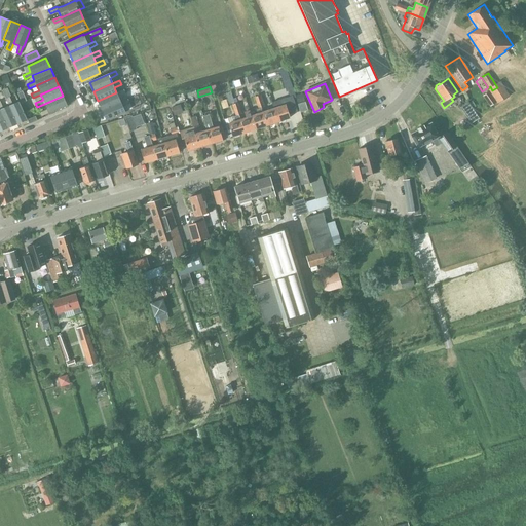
[(98,101),(102,111),(120,102),(118,97),(125,94),(123,89),(116,92),(98,101)]
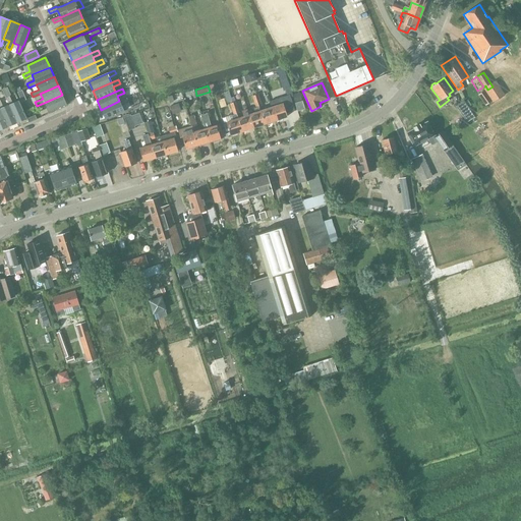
[(486,104),(489,101),(482,92),(479,94),(486,104)]
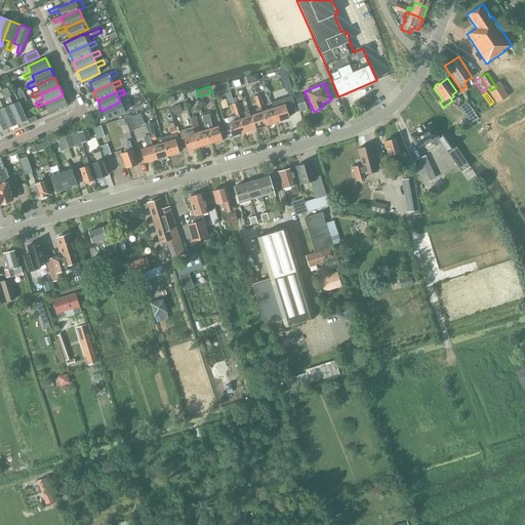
[(63,95),(44,104),(47,109),(39,113),(41,116),(48,113),(67,106),(63,95)]
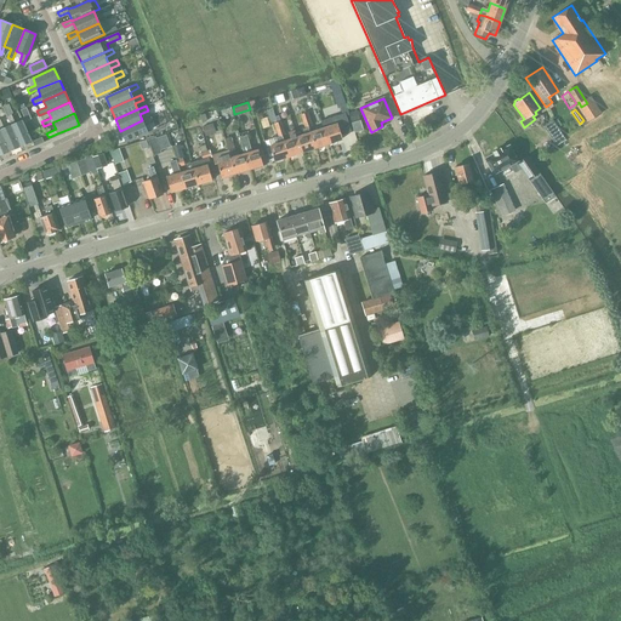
[(320,120),(322,123),(323,129),(329,143),(342,138),(341,135),(351,132),(345,113),(320,120)]
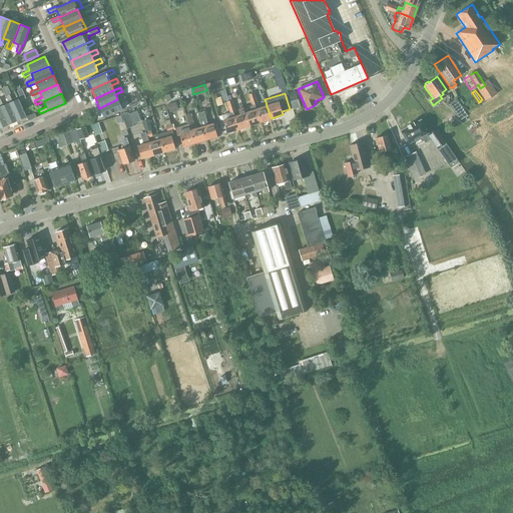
[(5,96),(8,103),(16,121),(26,116),(18,99),(12,101),(9,94),(5,96)]
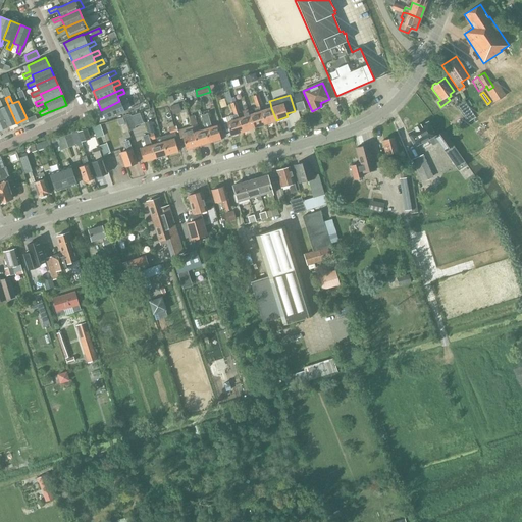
[(119,101),(101,110),(105,119),(123,111),(121,105),(128,102),(126,98),(119,101)]
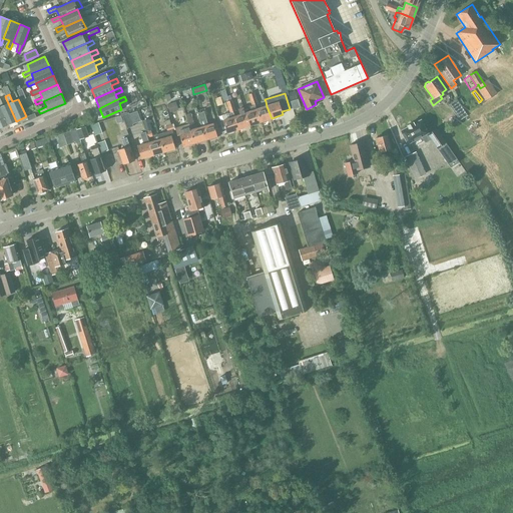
[(0,108),(7,125),(16,121),(8,103),(3,105),(0,98),(0,108)]
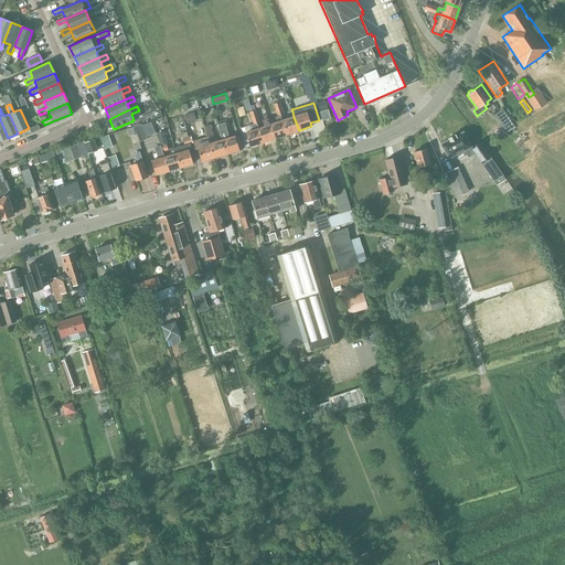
[(276,123),(269,125),(275,138),(287,135),(283,120),(280,115),(284,115),(281,108),(275,110),(277,116),(275,117),(276,123)]
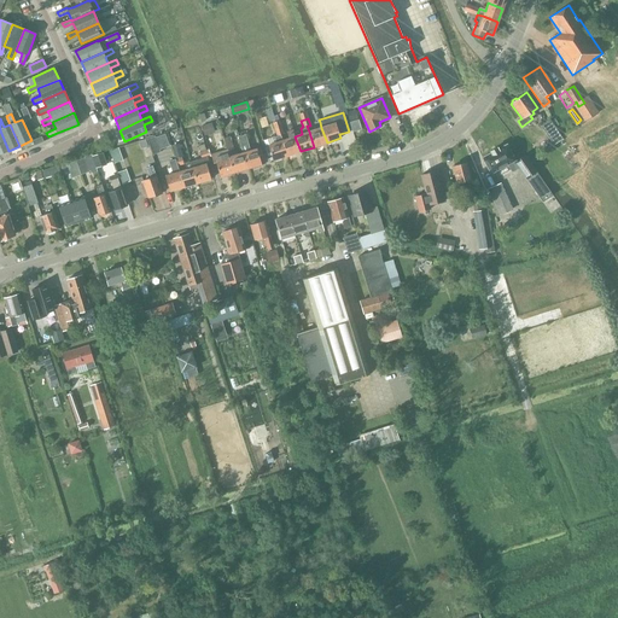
[(349,122),(353,132),(361,129),(359,120),(349,122)]
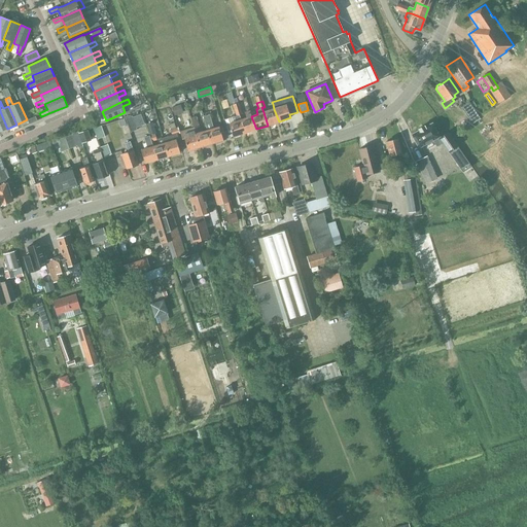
[(461,107),(468,118),(477,113),(468,102),(461,107)]
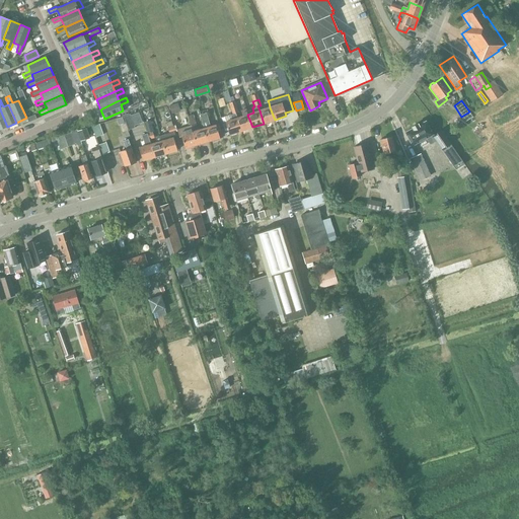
[(266,108),(260,110),(264,124),(275,120),(270,107),(269,102),(264,104),(266,108)]
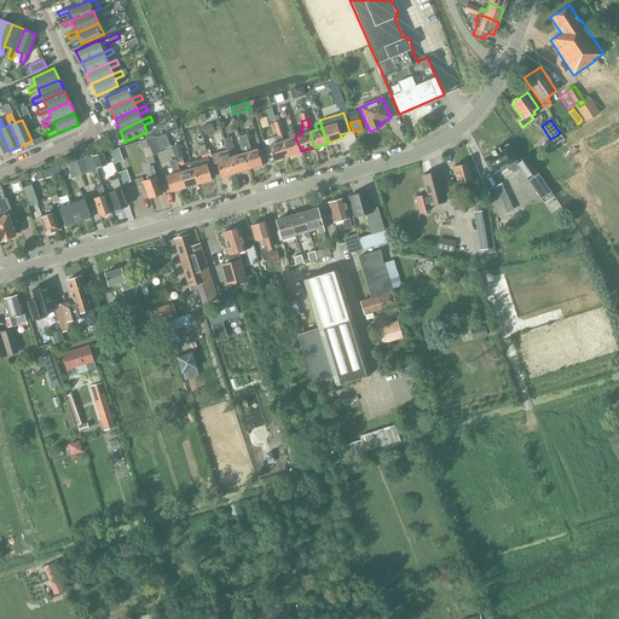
[(202,126),(204,136),(215,133),(213,123),(202,126)]
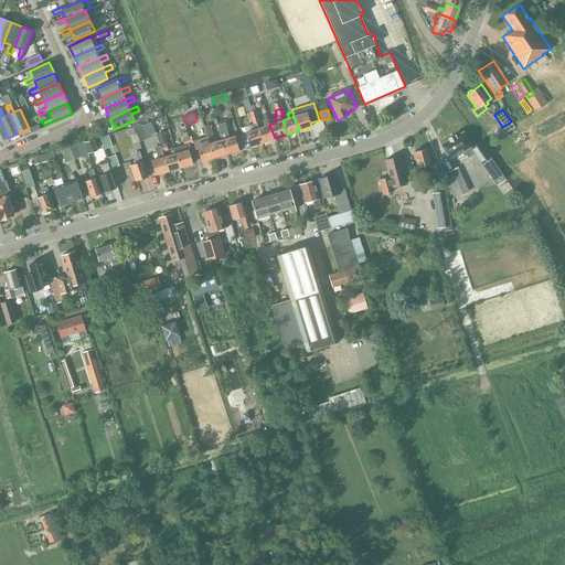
[(264,127),(257,129),(262,142),(275,138),(269,125),(268,118),(263,120),(264,127)]
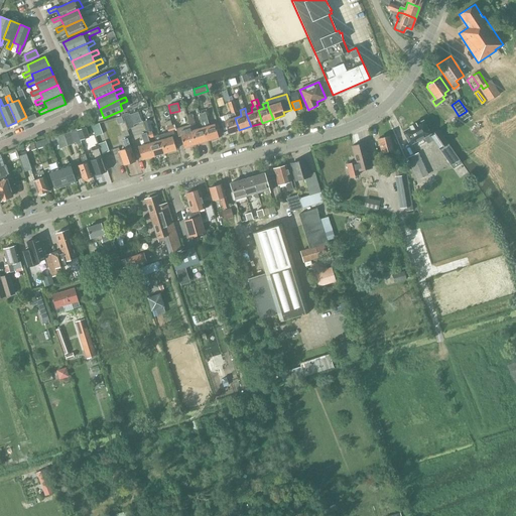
[(122,116),(127,129),(134,127),(129,114),(122,116)]
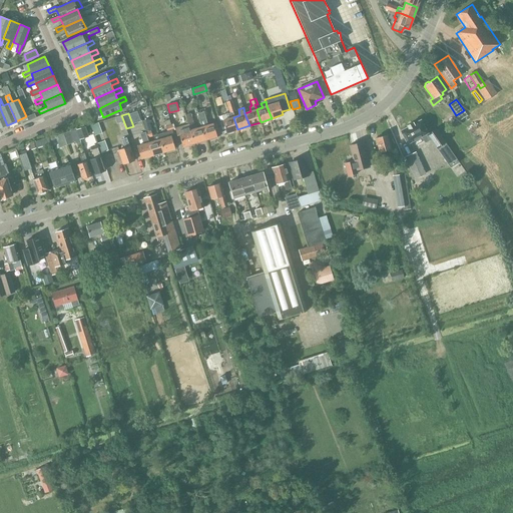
[(185,115),(188,124),(194,143),(205,139),(201,127),(195,128),(190,113),(185,115)]
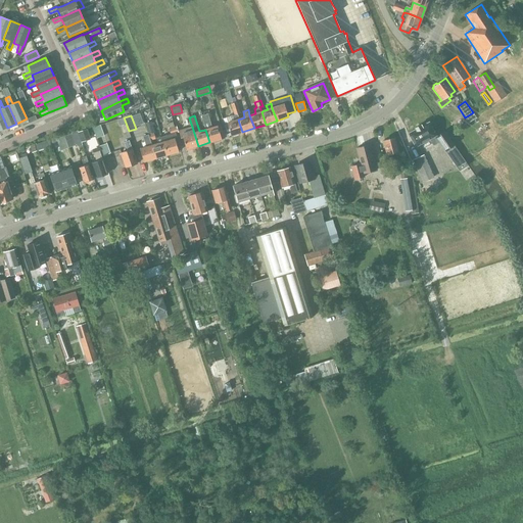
[(202,119),(205,130),(209,142),(215,141),(215,142),(221,141),(221,139),(221,137),(224,136),(221,126),(218,126),(210,128),(207,117),(202,119)]
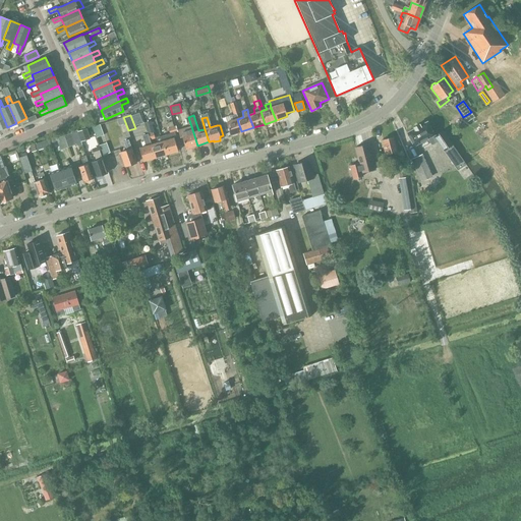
[(241,131),(237,119),(226,122),(230,135),(241,131)]
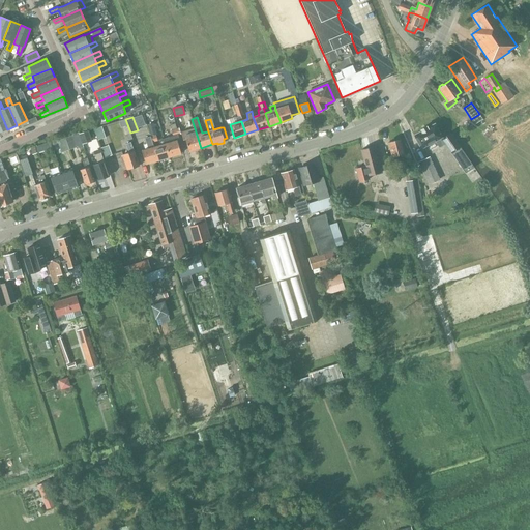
[(173,136),(164,139),(169,157),(181,153),(177,141),(179,140),(177,135),(181,134),(180,134),(179,128),(176,128),(175,123),(170,125),(173,136)]
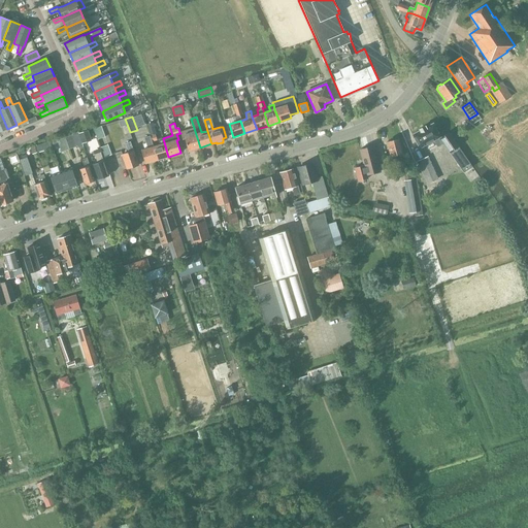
[(413,134),(411,134),(411,135),(413,135),(419,149),(433,140),(437,146),(442,143),(439,138),(440,137),(433,124),(433,123),(432,124),(425,127),(425,126),(424,127),(420,129),(419,129),(419,130),(420,131),(413,134)]
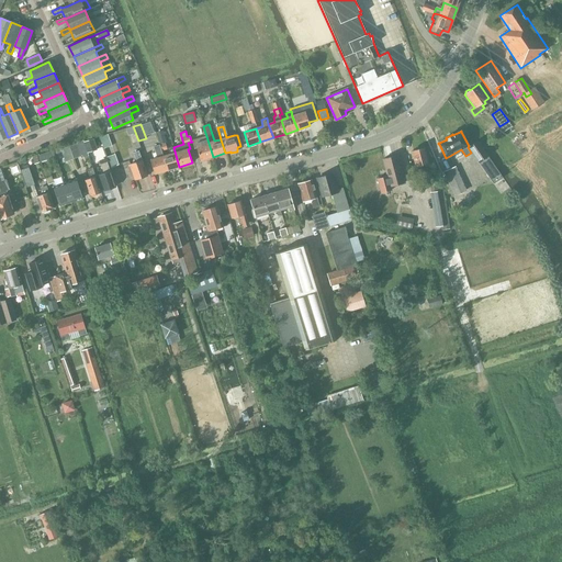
[(108,134),(100,137),(103,148),(111,146),(108,134)]
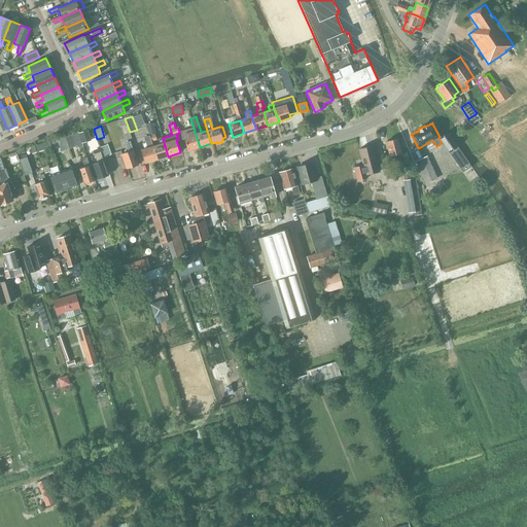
[(180,132),(180,133),(182,139),(184,138),(187,150),(200,147),(194,128),(180,132)]
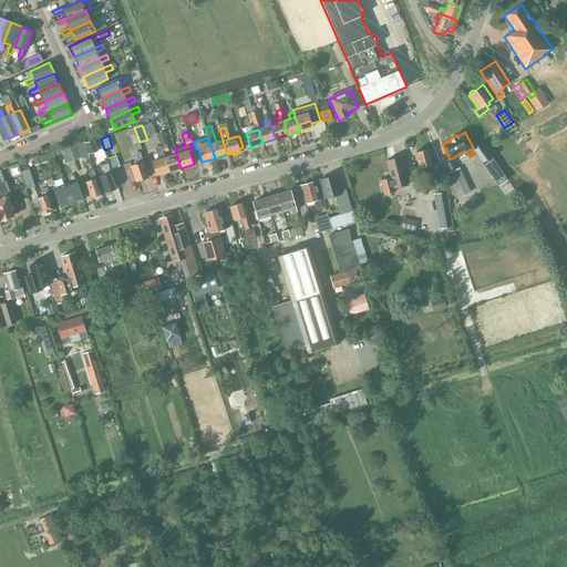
[(495,163),(492,157),(482,142),(472,148),(483,164),(497,185),(507,178),(506,176),(505,176),(502,172),(495,163)]
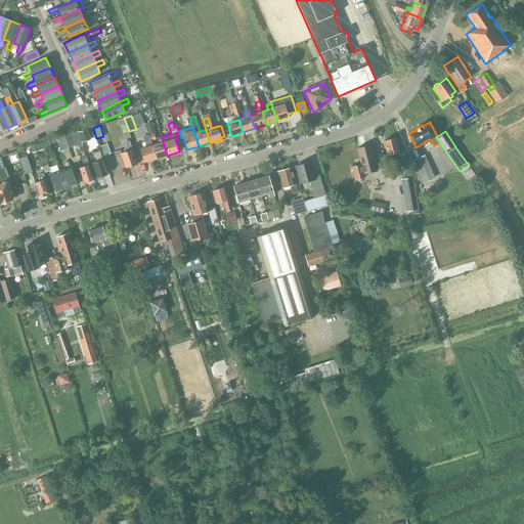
[(72,134),(64,136),(69,147),(76,145),(72,134)]
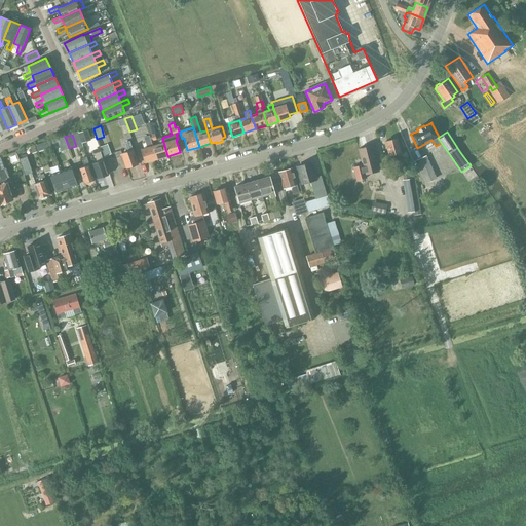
[(152,146),(151,141),(149,136),(144,137),(146,143),(147,148),(141,150),(144,162),(156,159),(152,146)]
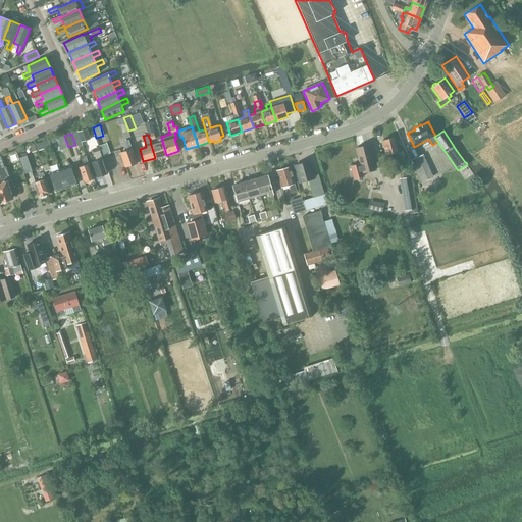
[(68,147),(64,136),(56,139),(55,137),(49,140),(50,143),(57,141),(60,150),(68,147)]
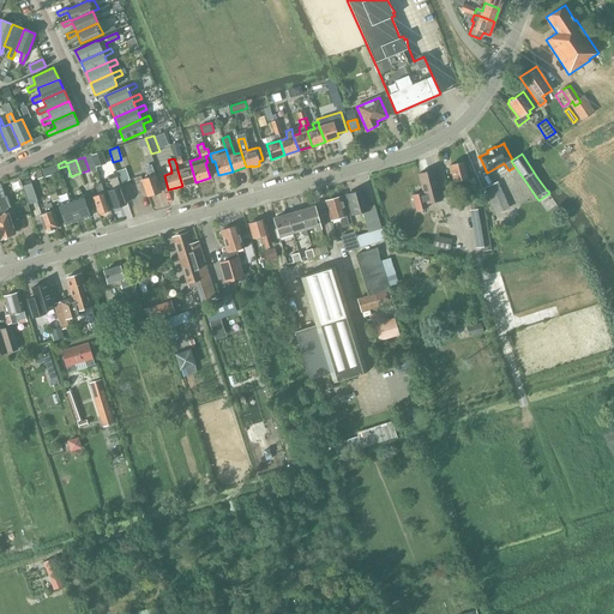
[(185,168),(178,170),(182,186),(196,182),(190,161),(186,162),(184,164),(185,168)]
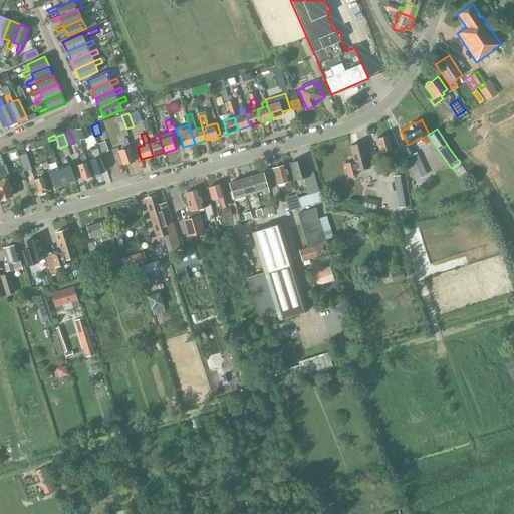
[(380,153),(386,152),(389,162),(396,160),(393,150),(392,150),(389,136),(386,137),(384,136),(376,138),(380,153)]
